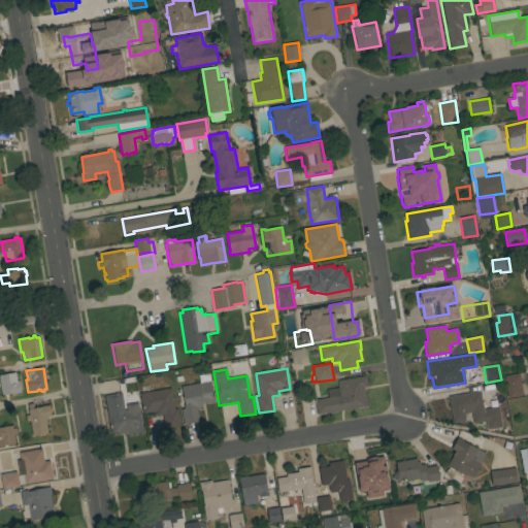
[(0,383),(0,374),(15,372),(17,382),(20,381),(22,393),(12,395),(11,394),(7,394),(8,396),(5,397),(5,395),(3,395),(2,395),(0,383)]
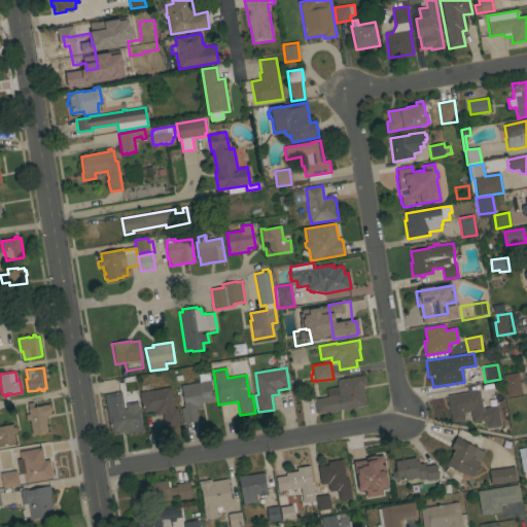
[(200,383),(198,375),(209,373),(213,400),(202,402),(203,407),(197,408),(199,420),(183,423),(180,409),(184,408),(183,405),(184,405),(181,386),(200,383)]
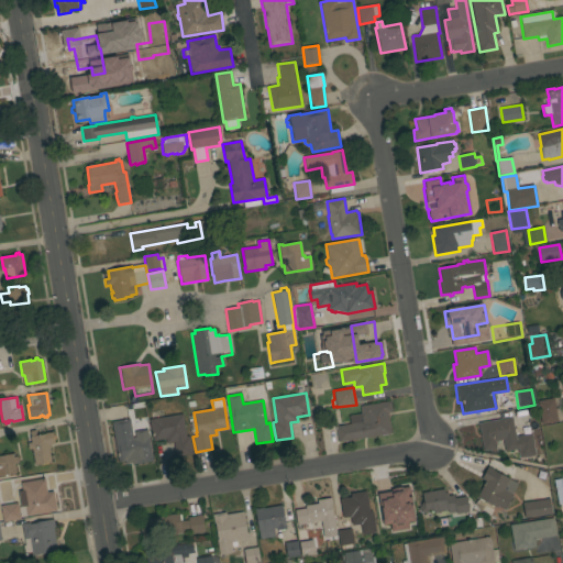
[(537,401),(553,398),(556,421),(541,424),(537,401)]
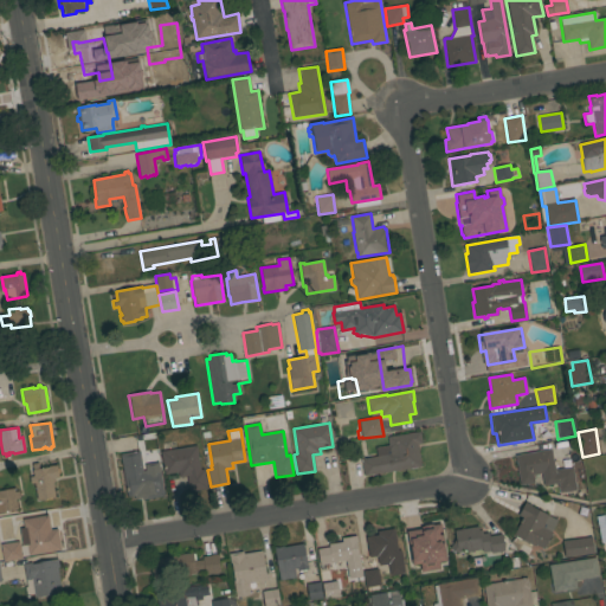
[(420,431),(421,444),(418,444),(421,466),(363,477),(361,459),(378,456),(375,447),(389,445),(387,437),(420,431)]
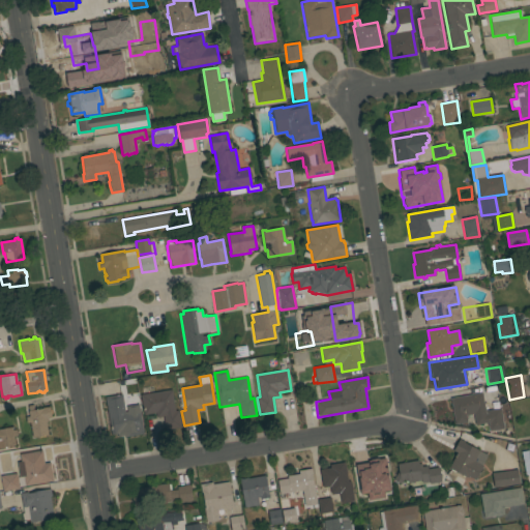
[(172,389),(175,411),(178,410),(181,428),(166,430),(164,416),(156,417),(155,413),(144,415),(140,395),(172,389)]
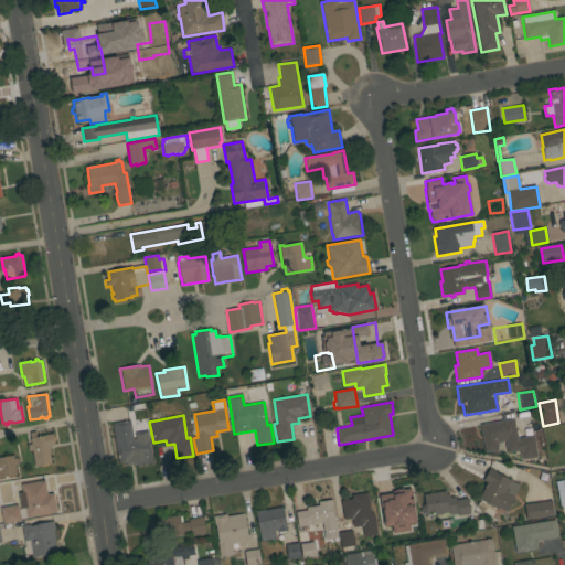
[(514,418),(518,438),(534,435),(537,457),(522,459),(520,450),(508,452),(505,441),(497,443),(498,450),(486,452),(480,425),(514,418)]
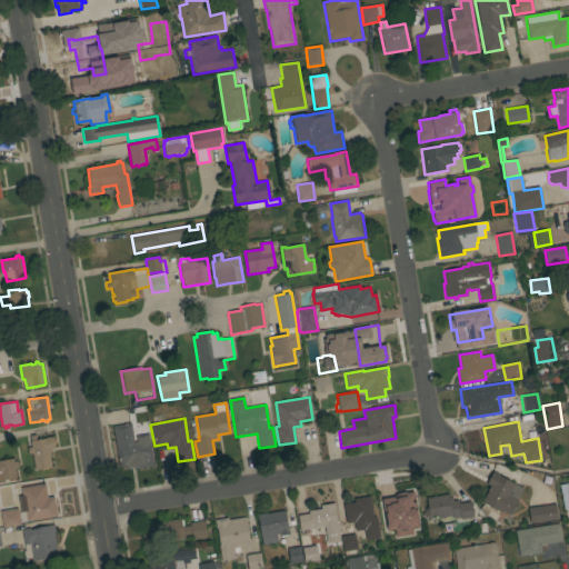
[(112,427),(131,423),(135,442),(150,440),(151,448),(152,448),(156,465),(153,465),(153,466),(132,470),(131,465),(119,467),(112,427)]
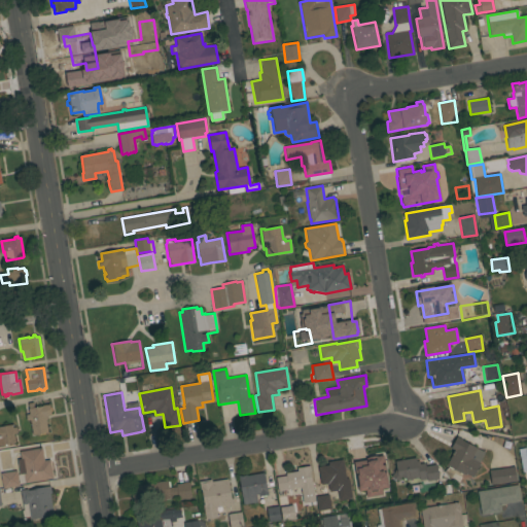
[(47,432),(32,435),(30,420),(27,421),(26,415),(29,415),(28,409),(29,409),(28,403),(33,402),(34,408),(42,407),(42,406),(49,405),(50,416),(47,416),(48,419),(45,419),(47,432)]
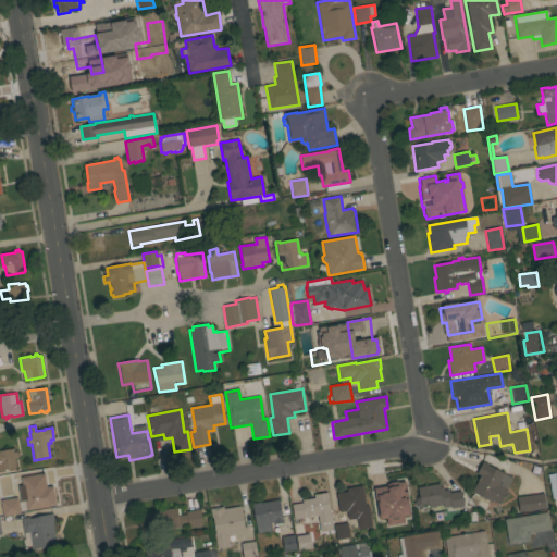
[(0,452),(13,449),(13,453),(17,452),(19,458),(14,458),(16,468),(9,469),(10,471),(7,471),(4,471),(4,470),(0,470),(0,452)]
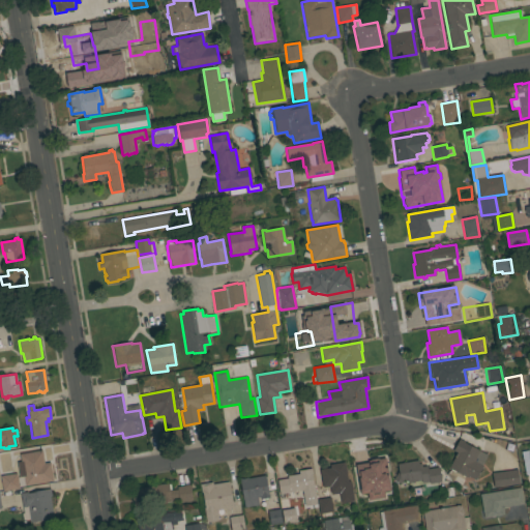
[(457,452),(453,451),(460,439),(465,442),(464,443),(488,454),(482,466),(475,479),(467,475),(466,477),(449,468),(457,452)]
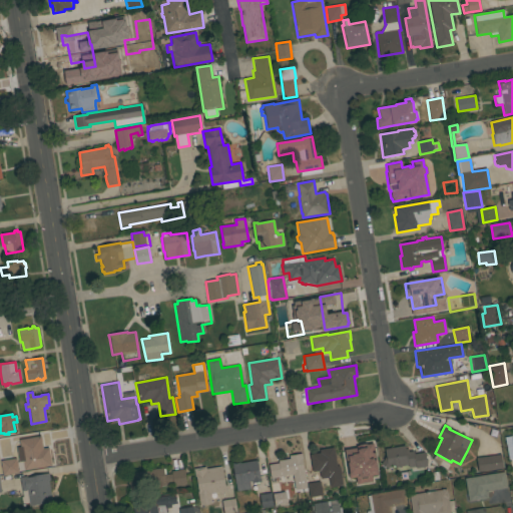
[(40,437),(43,449),(48,448),(51,466),(24,470),(22,461),(19,462),(17,448),(20,447),(19,440),(40,437)]
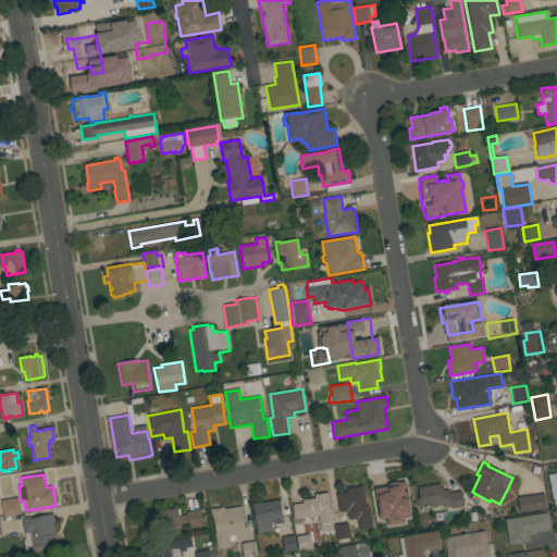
[(406,505),(394,507),(394,504),(390,504),(390,506),(385,506),(385,505),(379,506),(376,487),(390,485),(390,481),(401,480),(406,505)]
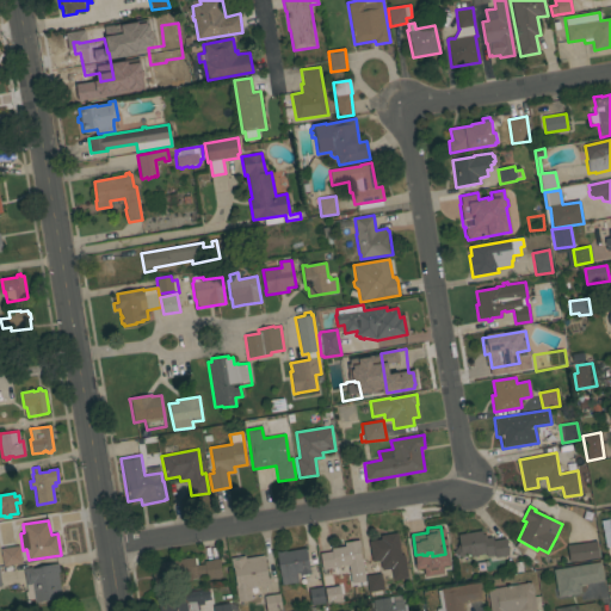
[(457,536),(482,531),(482,536),(486,535),(486,538),(492,537),(493,541),(505,538),(508,555),(495,557),(495,556),(487,557),(486,554),(462,559),(454,553),(460,544),(457,536)]
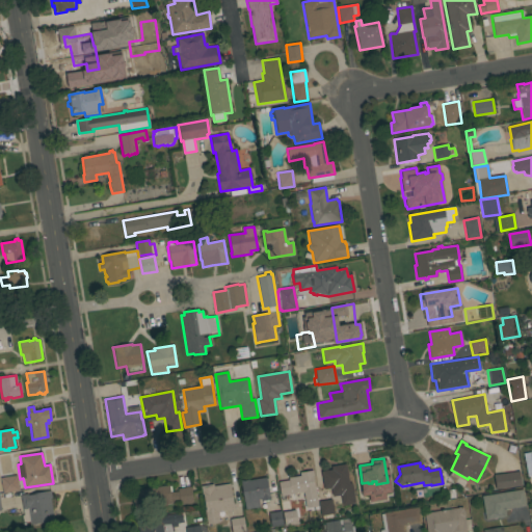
[(352,504),(342,506),(341,496),(333,497),(330,488),(324,489),(321,472),(331,470),(331,467),(346,463),(352,504)]
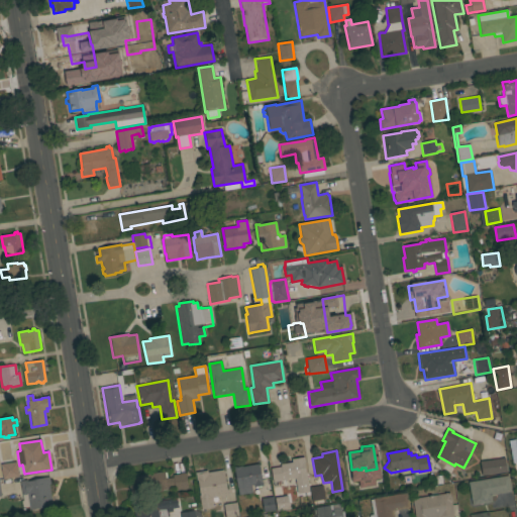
[(309,492),(298,494),(297,492),(296,492),(296,487),(296,486),(281,488),(280,481),(273,482),(271,469),(281,467),(280,463),(283,462),(283,463),(289,462),(288,458),(295,457),(295,458),(304,457),(309,492)]
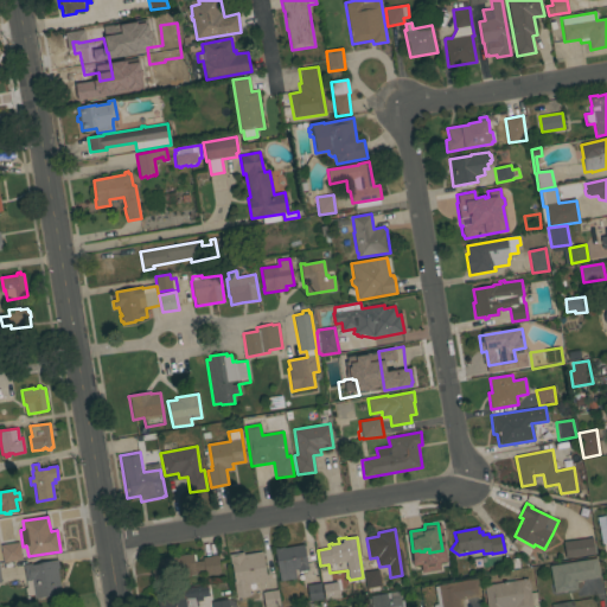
[(593,538),(595,555),(566,558),(563,542),(593,538)]
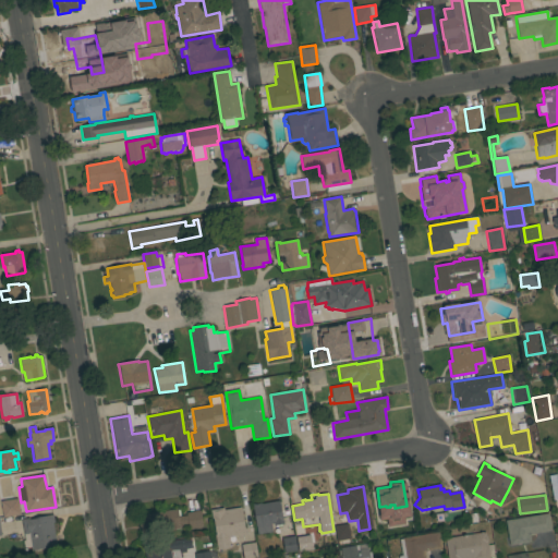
[(1,501),(17,499),(20,514),(3,517),(1,501)]
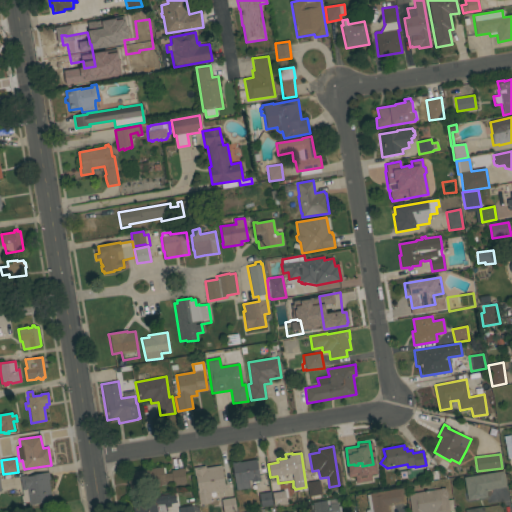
[(259,478),(260,478),(260,481),(258,481),(258,482),(253,483),(253,482),(251,482),(251,480),(248,480),(249,482),(250,482),(250,484),(249,484),(250,488),(236,490),(232,462),(234,462),(234,463),(237,462),(239,461),(239,462),(256,459),(259,478)]
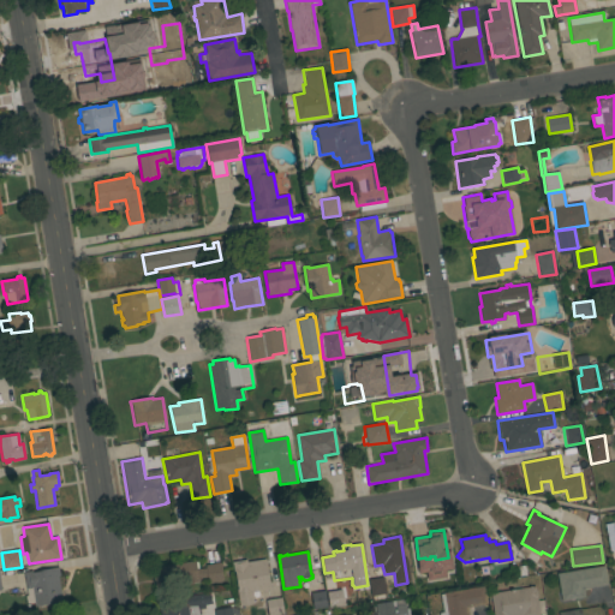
[(269,584),(270,584),(272,589),(267,590),(267,596),(261,597),(262,598),(254,599),(254,604),(239,607),(237,590),(238,589),(236,572),(233,572),(232,562),(248,560),(248,562),(266,559),(269,584)]
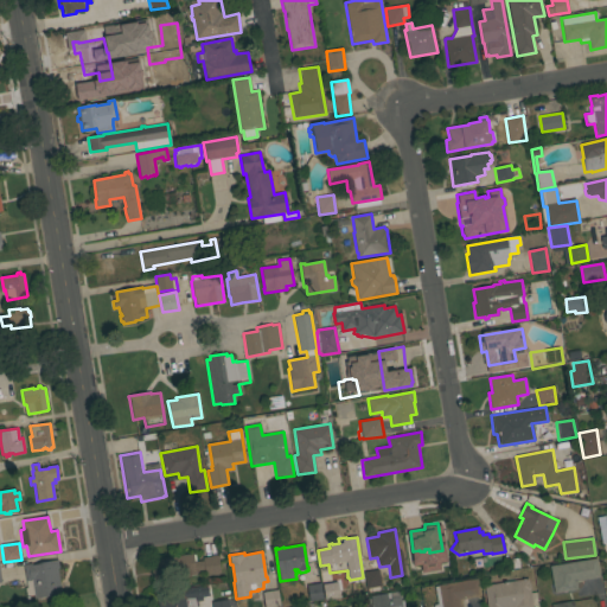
[(174,579),(176,581),(154,585),(152,570),(157,569),(155,561),(159,561),(159,560),(168,557),(180,555),(180,556),(192,554),(193,555),(196,555),(196,561),(195,561),(195,562),(203,561),(203,558),(217,556),(221,574),(205,576),(205,573),(191,575),(191,576),(174,579)]
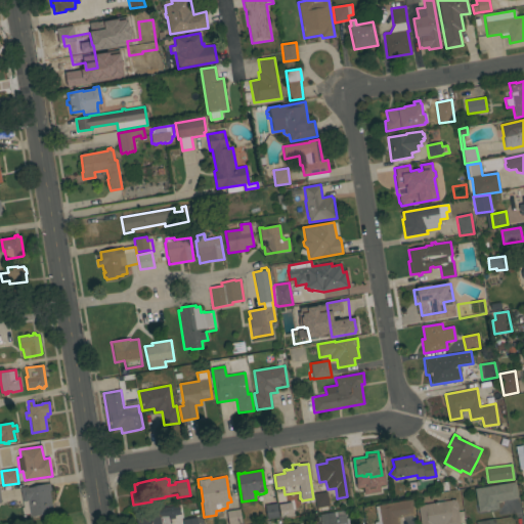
[(515,482),(518,498),(497,501),(498,509),(478,512),(475,489),(515,482)]
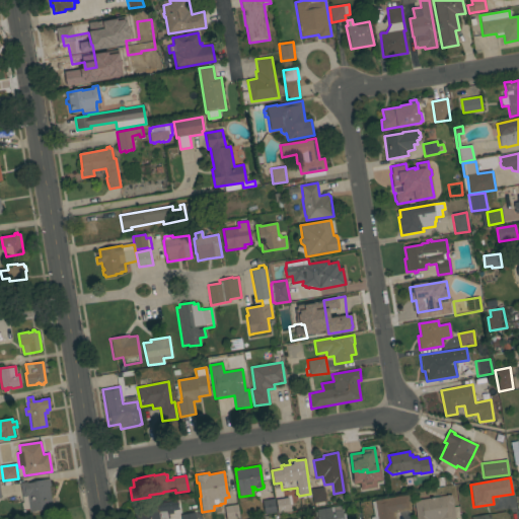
[(27,497),(22,497),(20,484),(27,482),(27,483),(50,479),(51,486),(49,486),(53,508),(29,512),(27,497)]
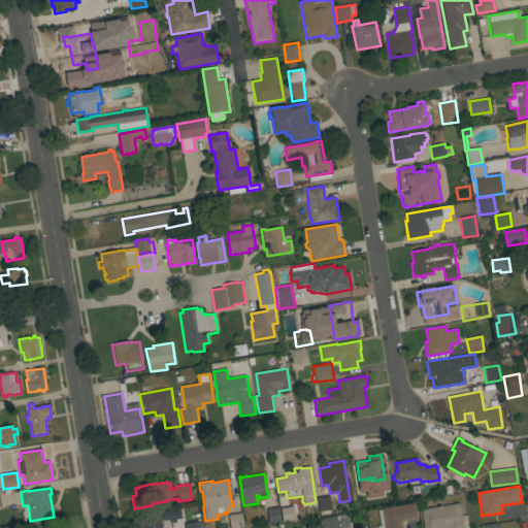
[(366,490),(369,503),(356,505),(354,492),(366,490)]
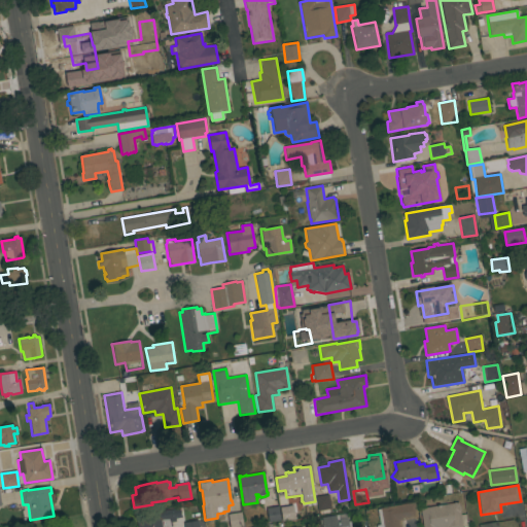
[(316,497),(328,494),(330,510),(329,510),(330,514),(319,515),(319,511),(318,511),(316,497)]
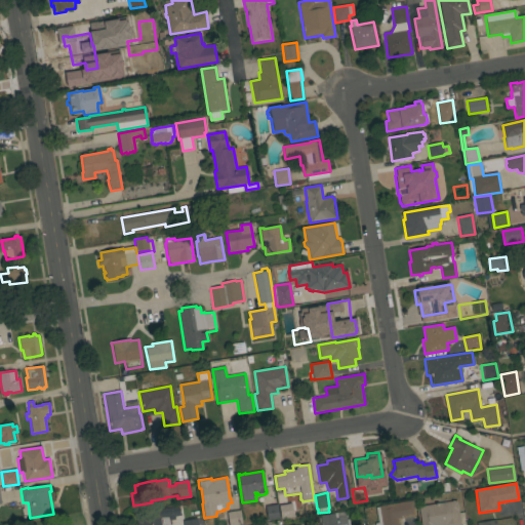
[(413,500),(415,516),(399,518),(400,522),(399,523),(399,524),(375,524),(375,523),(378,523),(376,508),(379,508),(379,507),(413,500)]
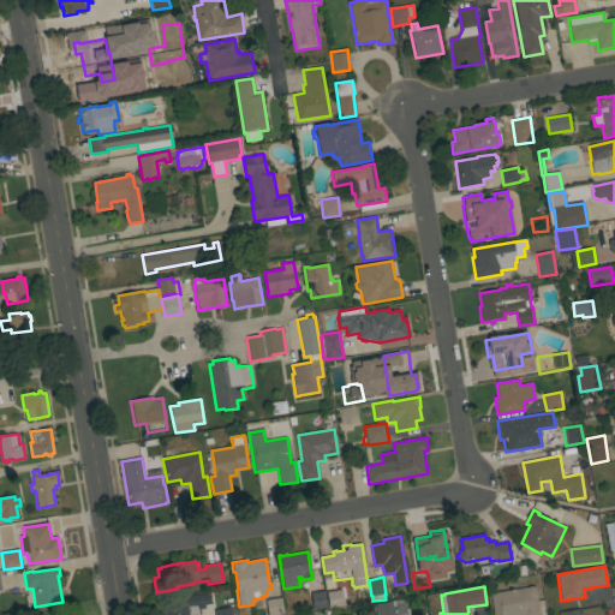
[(535,586),(536,590),(537,590),(538,596),(537,598),(538,614),(493,614),(490,593),(535,586)]
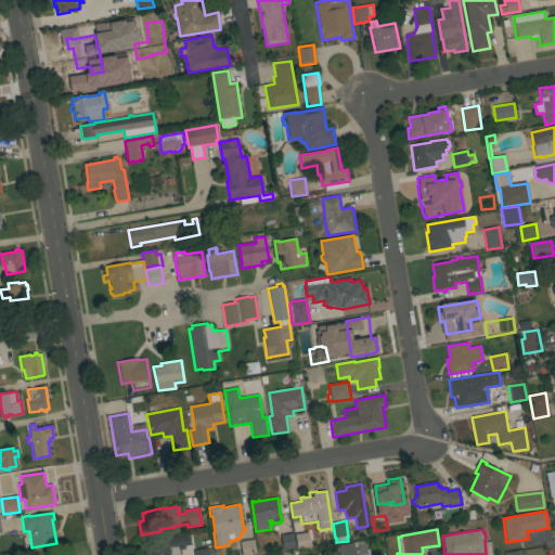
[(281,534),(293,532),(295,547),(283,550),(281,534)]
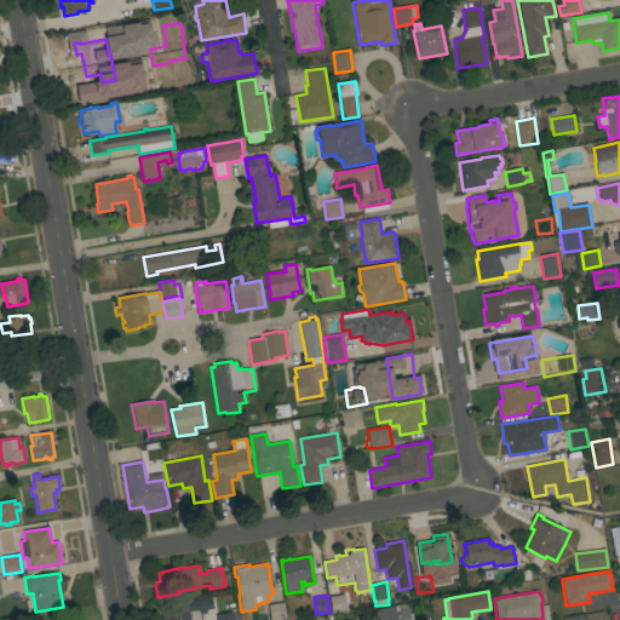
[(333,613),(329,597),(344,595),(346,610),(333,613)]
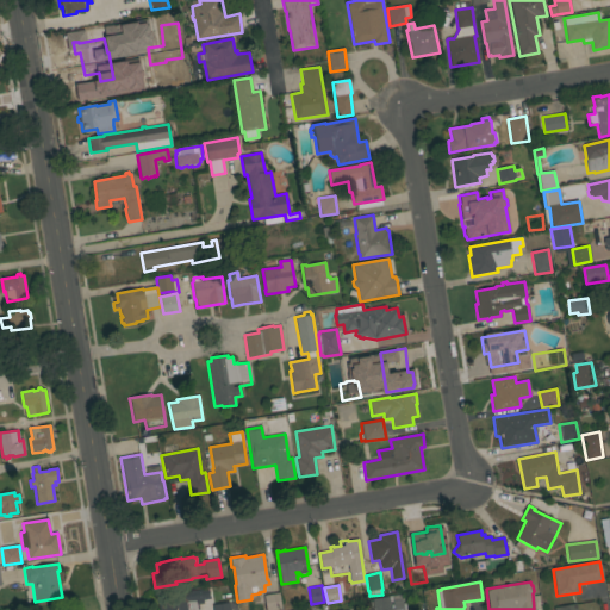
[(160,609),(157,596),(188,591),(190,601),(195,599),(197,609),(160,609)]
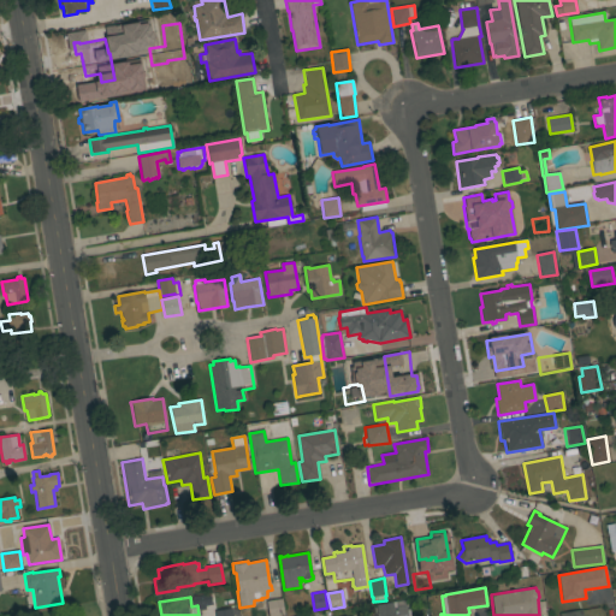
[(270,600),(270,599),(282,597),(284,615),(268,615),(266,602),(270,600)]
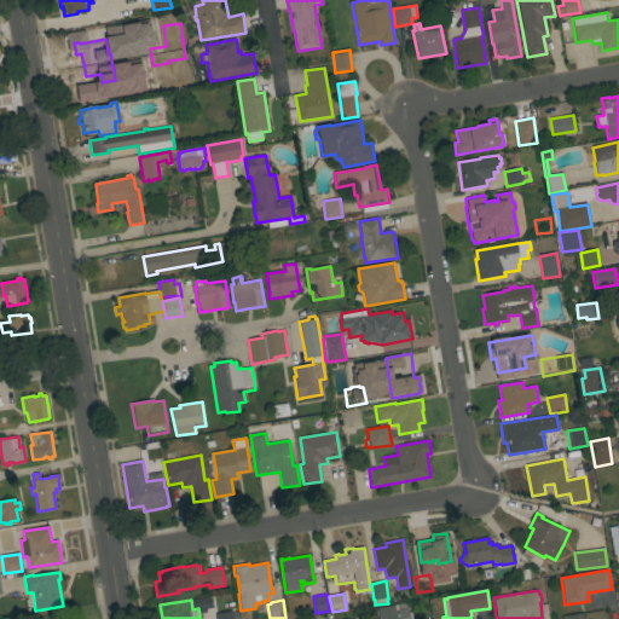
[(371,618),(371,615),(379,613),(379,608),(394,605),(395,612),(408,609),(409,618),(371,618)]
